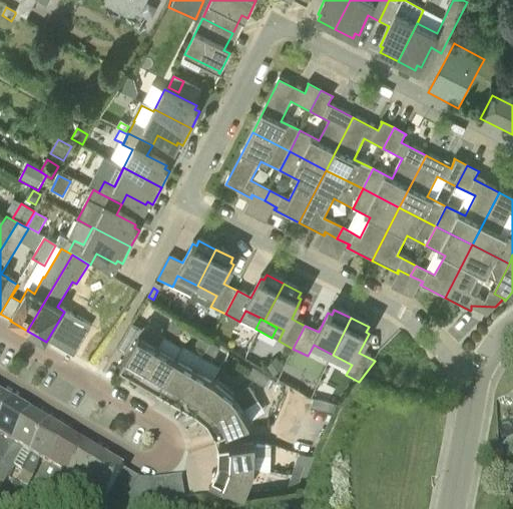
[(173,322),(168,331),(178,337),(183,328),(173,322)]
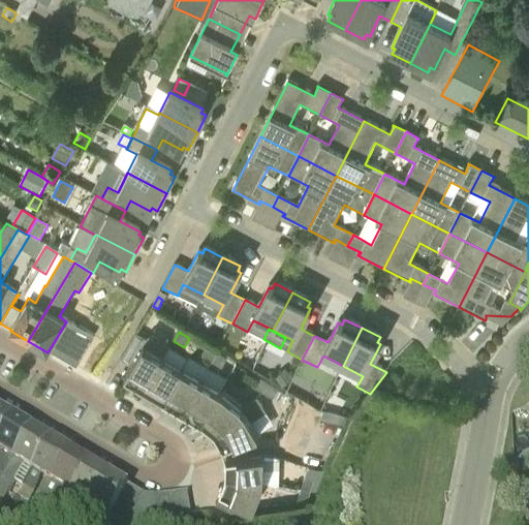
[(143,391),(144,392),(163,358),(144,345),(147,341),(135,335),(121,361),(131,367),(124,379),(136,387),(137,384),(144,389),(143,391)]
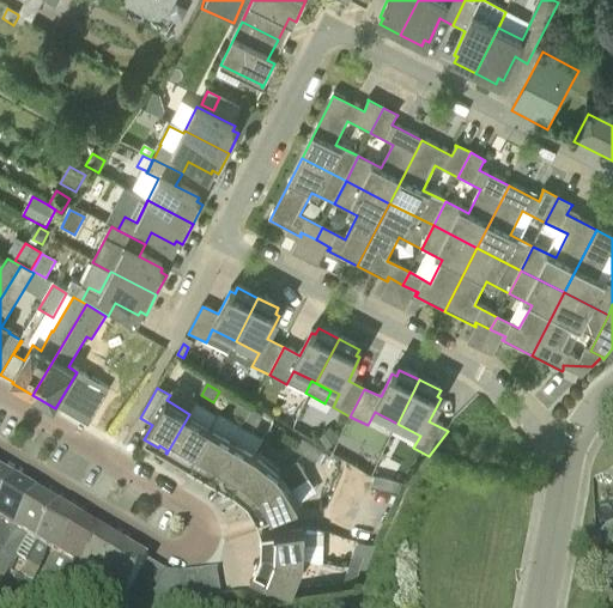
[(232,413),(246,421),(252,411),(238,403),(232,413)]
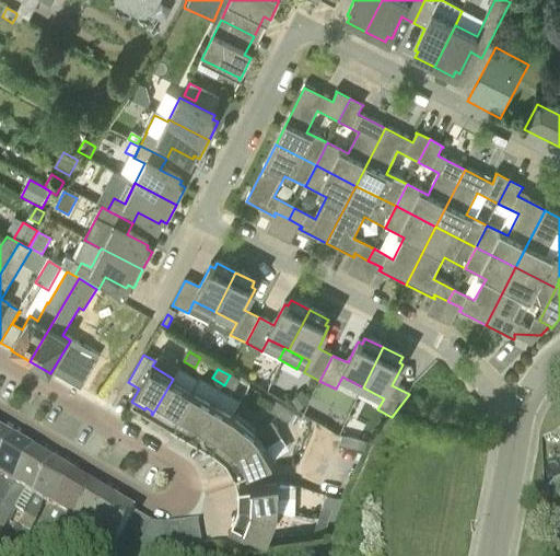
[(230,375),(224,385),(235,392),(241,382),(230,375)]
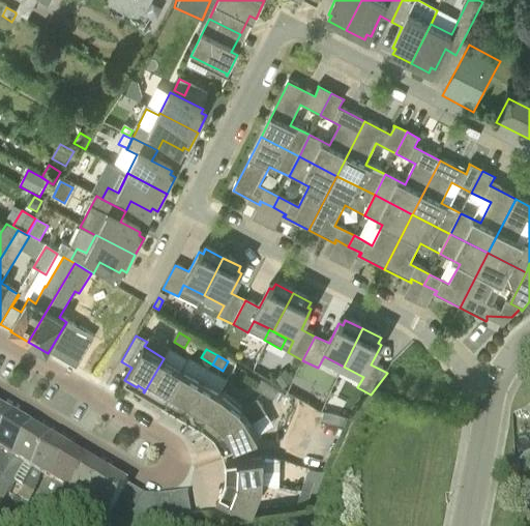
[(152,397),(164,404),(183,370),(164,358),(144,392),(145,392),(146,390),(153,395),(152,397)]
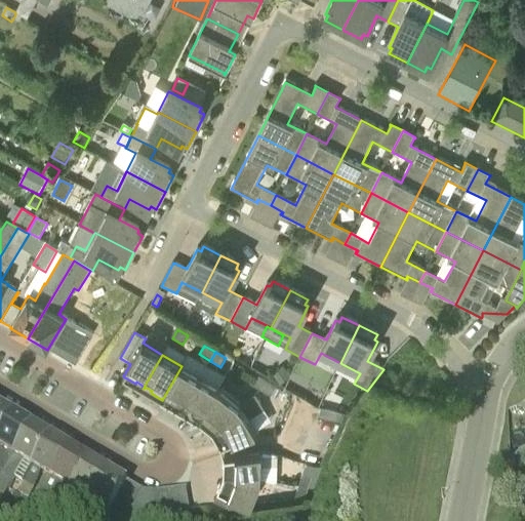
[(179,410),(180,411),(201,377),(182,366),(162,400),(173,406),(174,404),(182,408),(179,410)]
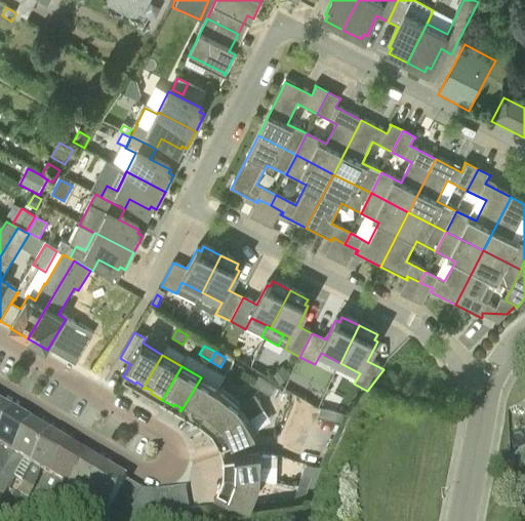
[(280,384),(289,376),(283,368),(274,375),(280,384)]
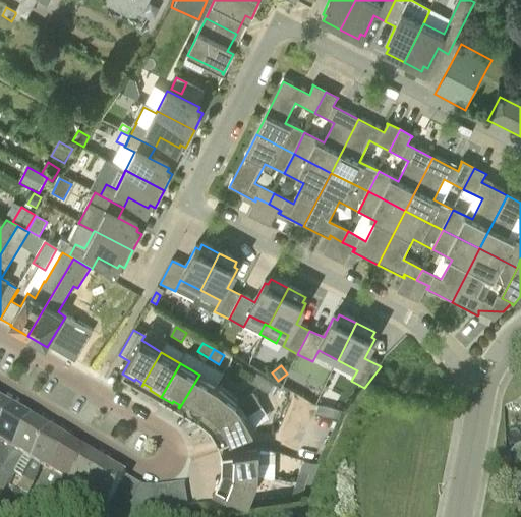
[(248,382),(258,388),(264,379),(253,372),(248,382)]
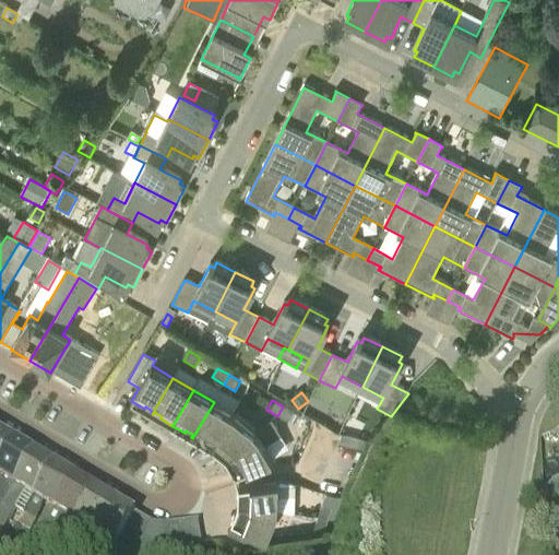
[(201,443),(213,449),(234,414),(214,402),(192,438),(193,438),(195,436),(202,440),(201,443)]
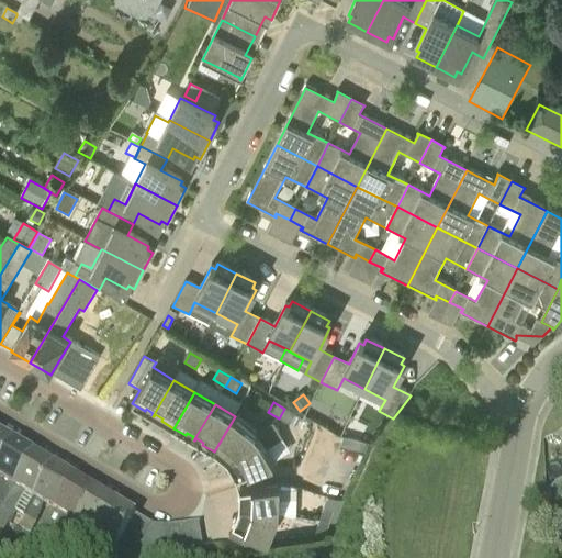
[(284,409),(279,419),(290,425),(295,415),(284,409)]
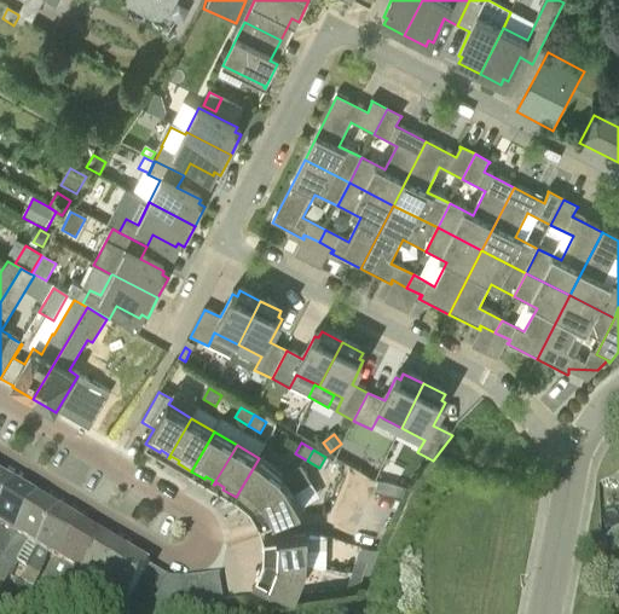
[(250,509),(250,510),(285,480),(283,479),(261,459),(259,458),(236,497),(237,498),(243,503),(244,500),(252,507),(250,509)]
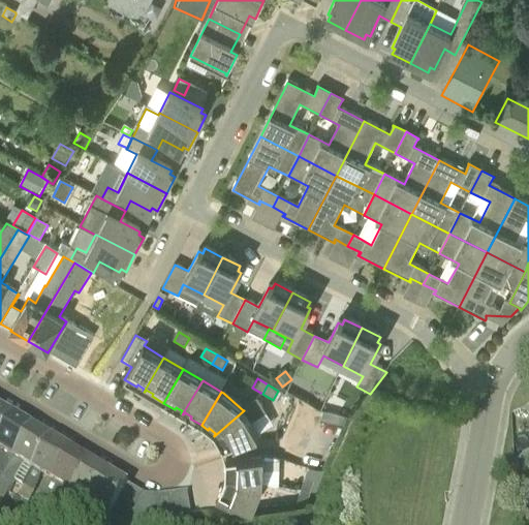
[(290,400),(283,396),(279,402),(286,406),(290,400)]
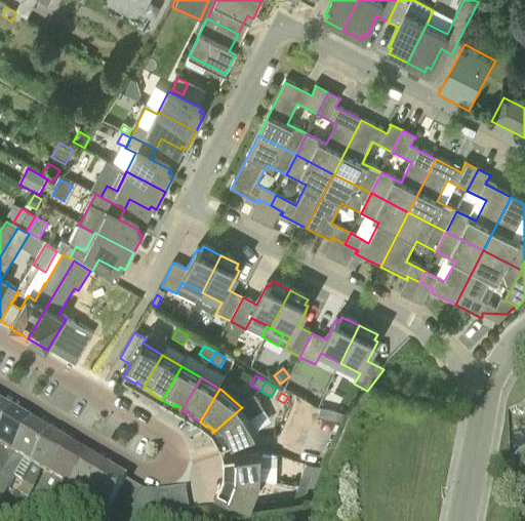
[(221,447),(256,432),(242,407),(212,433),(213,433),(215,432),(219,439),(217,440),(220,445),(221,447)]
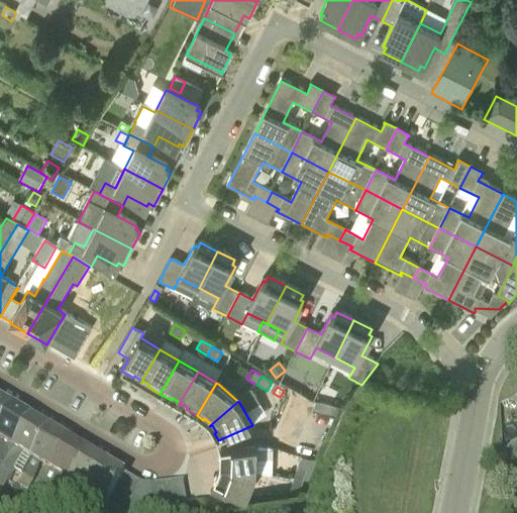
[(316,403),(313,414),(335,422),(339,411),(316,403)]
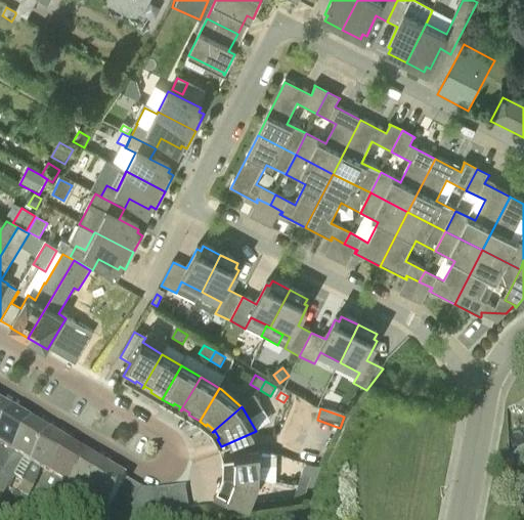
[(0,410),(0,438),(12,419),(0,410)]
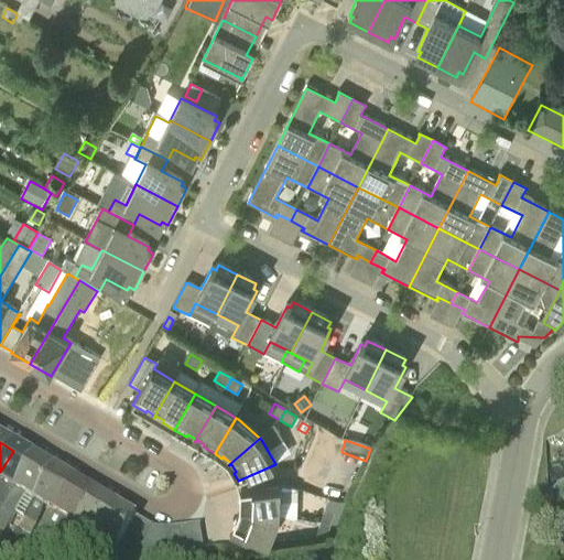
[(0,518),(2,515),(33,462),(13,451),(0,472),(0,518)]
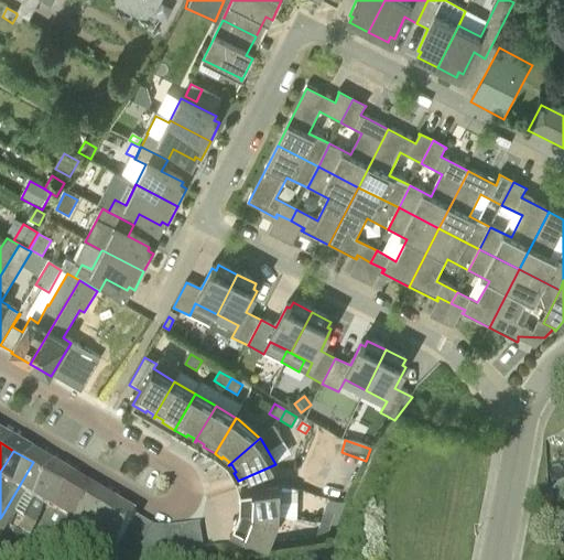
[(17,520),(24,525),(53,474),(33,462),(2,515),(0,518),(0,536),(4,540),(17,520)]
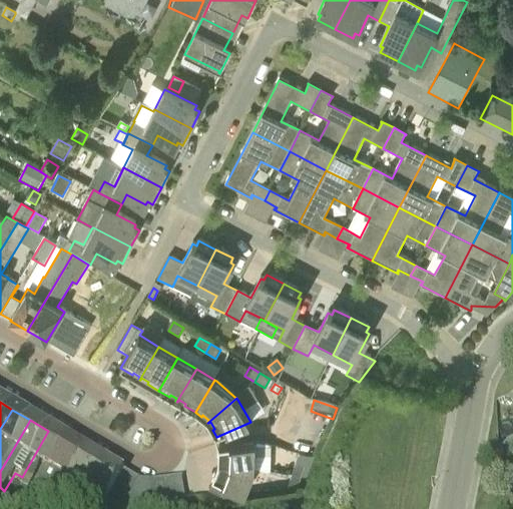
[(40,468),(49,473),(67,442),(48,431),(22,477),(17,486),(28,492),(38,475),(40,468)]
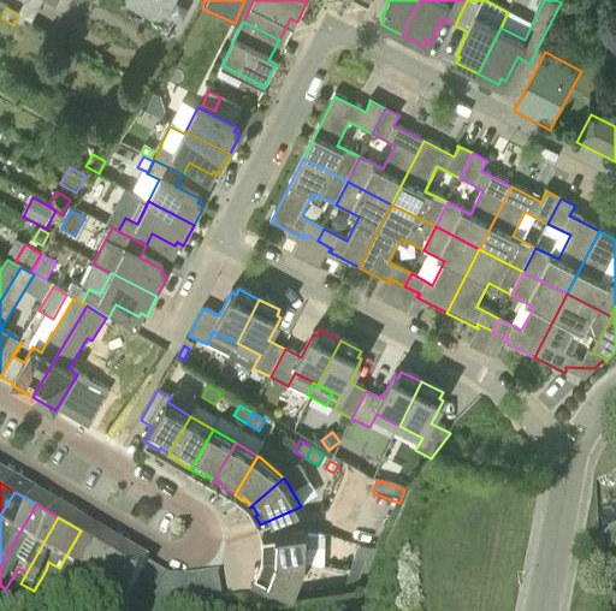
[(262,557),(306,565),(307,563),(307,528),(262,537),(264,539),(262,546),(266,546),(265,556),(262,556),(262,557)]
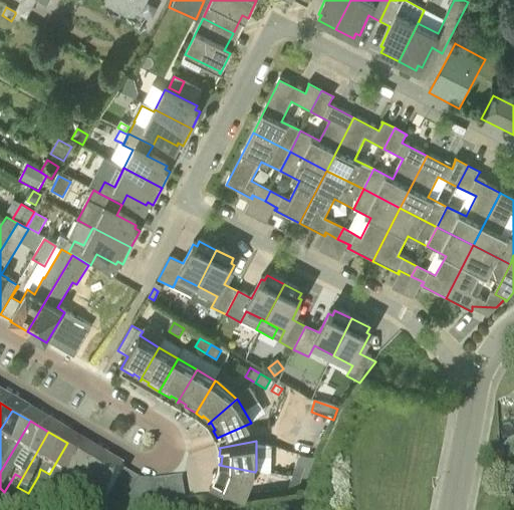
[(54,509),(57,502),(84,454),(67,443),(49,474),(50,474),(34,500),(41,505),(38,509),(54,509)]
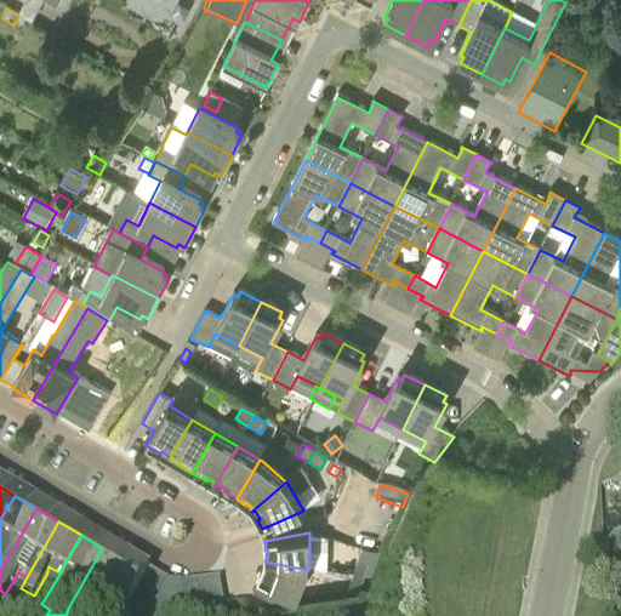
[(620,537),(620,536),(604,543),(610,558),(620,552),(620,537)]
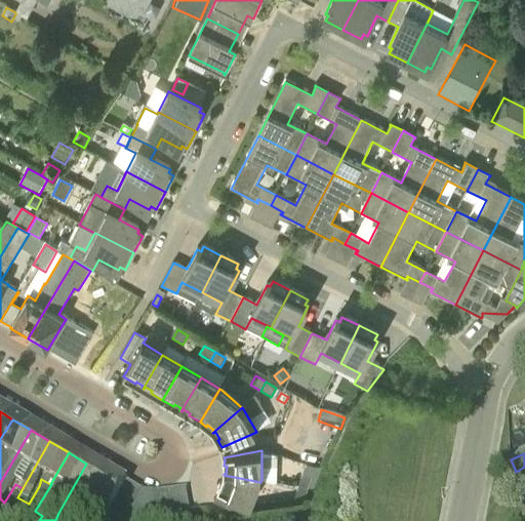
[(75,515),(82,518),(87,507),(105,475),(86,464),(58,513),(55,520),(71,520),(74,517),(75,515)]
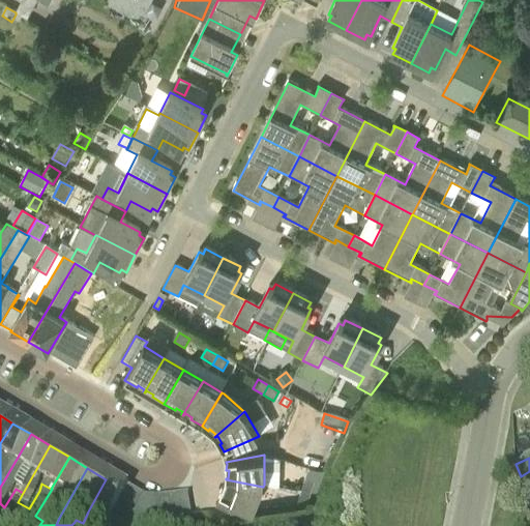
[(94,525),(99,517),(113,525),(190,525),(187,499),(188,499),(188,498),(154,502),(144,502),(106,479),(88,512),(83,523),(84,524),(83,525),(94,525)]
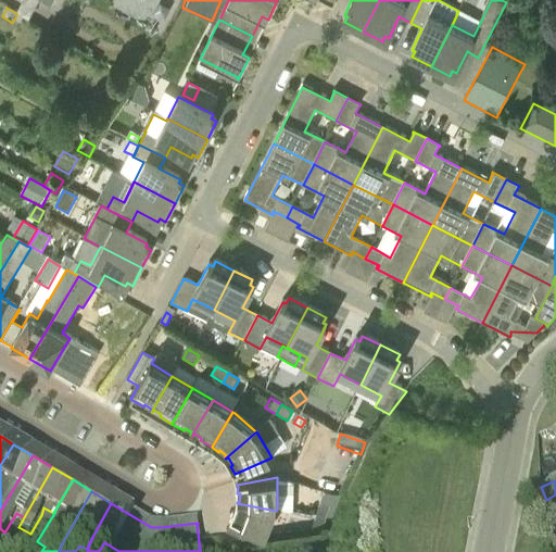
[(226,532),(245,543),(251,547),(256,544),(261,537),(265,540),(276,511),(237,503),(237,504),(239,504),(236,513),(234,512),(231,518),(230,519),(234,522),(226,532)]
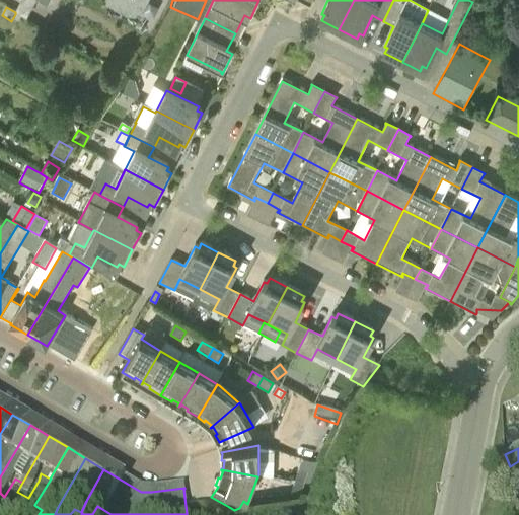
[(295,483),(305,487),(309,475),(299,471),(295,483)]
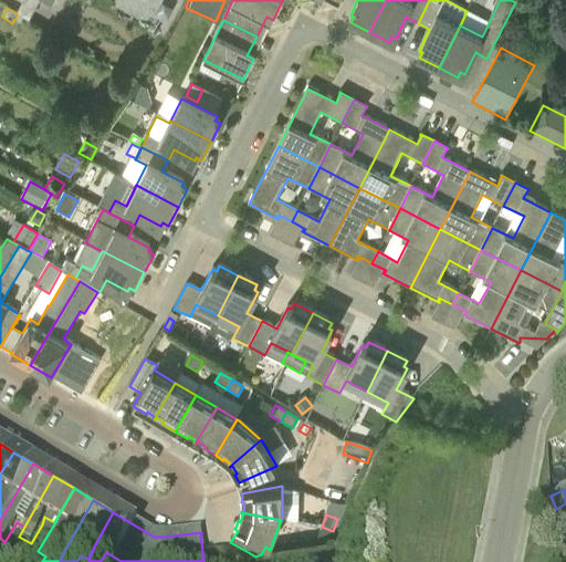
[(565,527),(564,523),(556,530),(557,539),(559,542),(565,536),(565,527)]
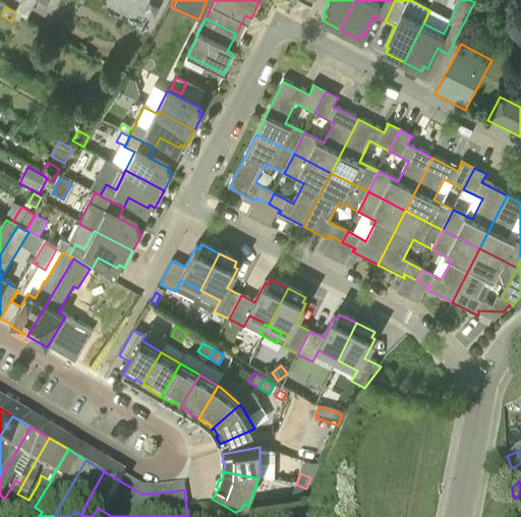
[(306,489),(296,484),(292,496),(302,500),(306,489)]
